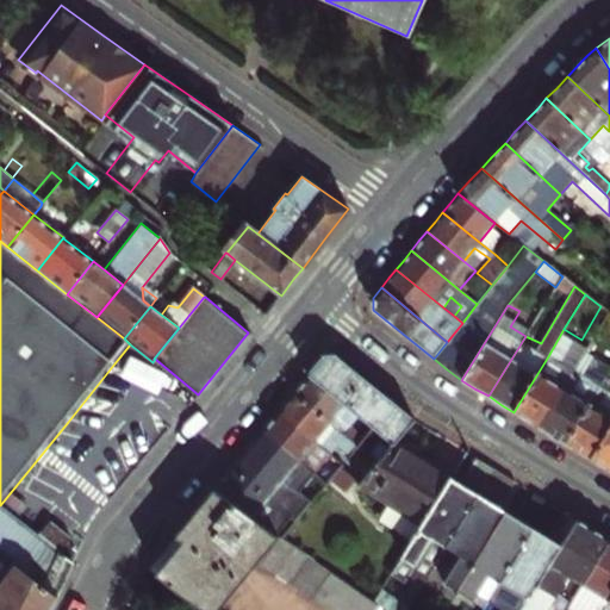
[(582,340),(564,329),(548,356),(565,367),(574,350),(582,340)]
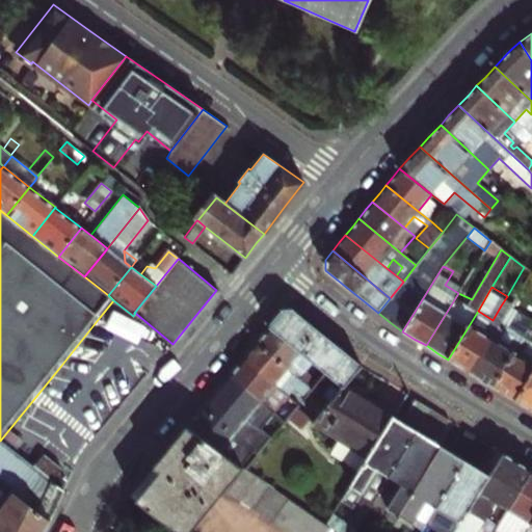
[(490,339),(508,310),(501,306),(493,320),(478,311),(448,360),(457,365),(468,371),(478,354),(482,356),(493,340),(490,339)]
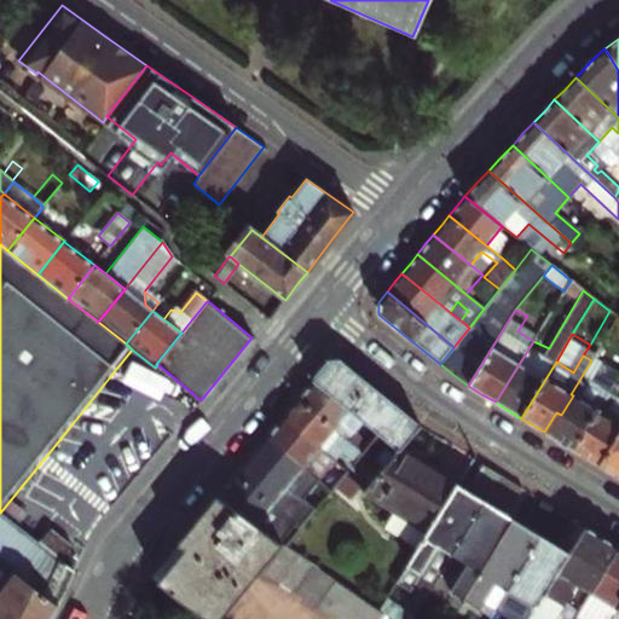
[(617,376),(591,360),(571,394),(573,395),(561,415),(556,412),(544,432),(557,440),(573,450),(607,393),(617,376)]
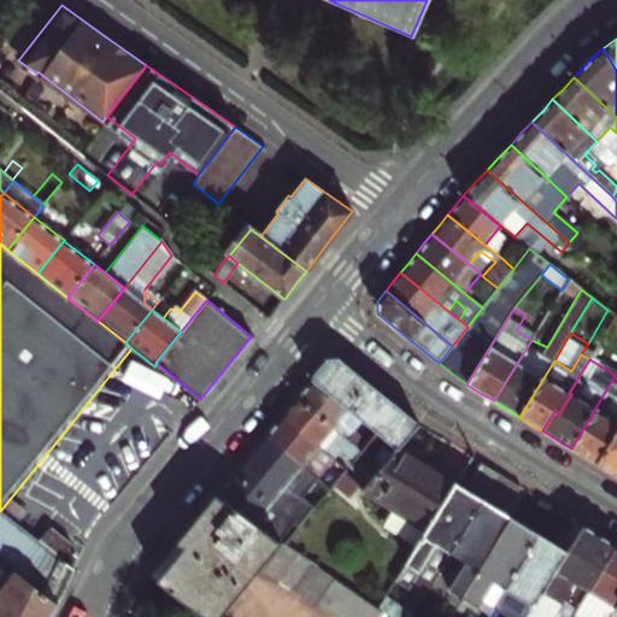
[(312,378),(364,421),(378,433),(369,444),(363,452),(358,457),(347,470),(345,474),(364,491),(399,448),(418,425),(374,388),(340,360),(328,360),(322,368),(312,378)]
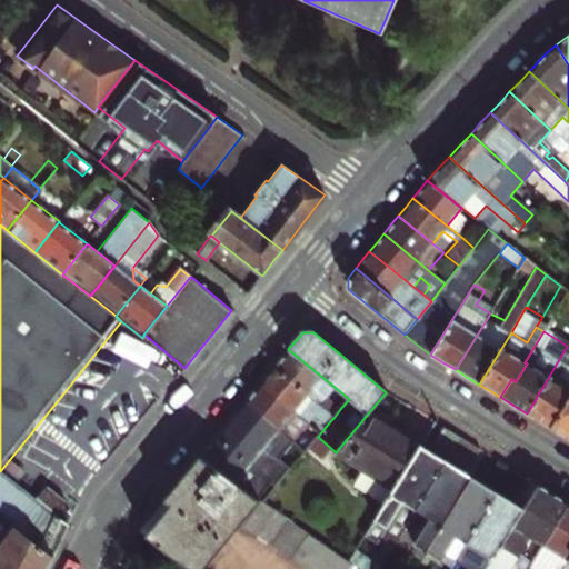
[(328,399),(336,388),(288,349),(282,357),(273,367),(308,395),(317,402),(335,417),(340,409),(328,399)]
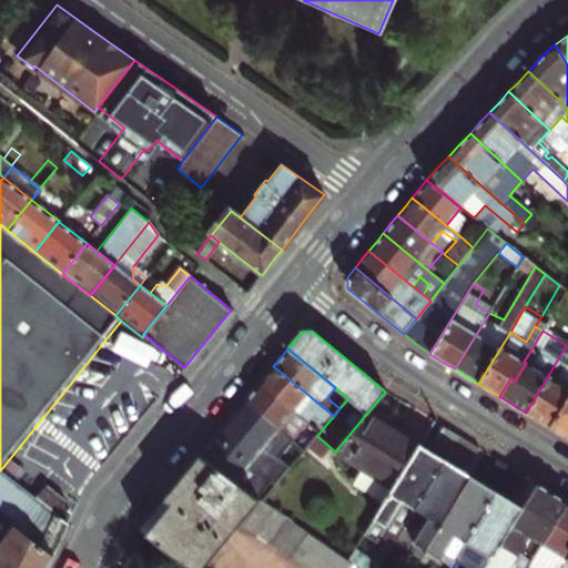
[(567,367),(557,361),(526,413),(538,421),(549,427),(567,395),(567,367)]
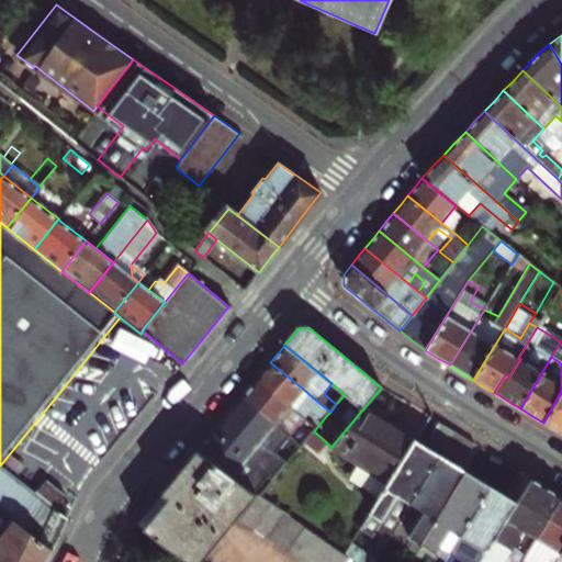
[(263,370),(256,379),(290,407),(304,390),(270,362),(263,370)]
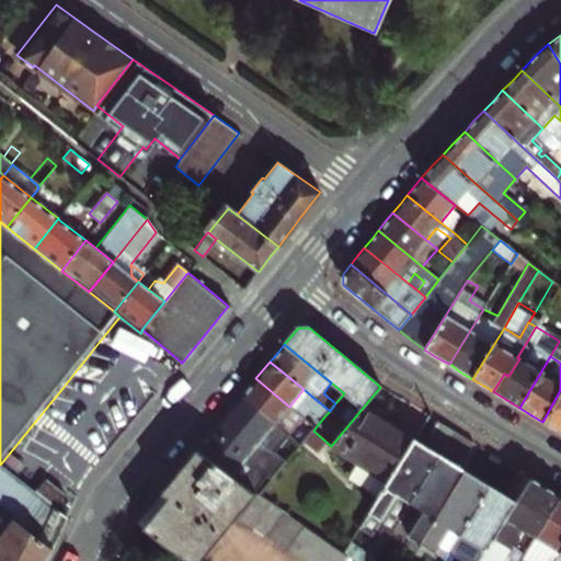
[(248,388),(242,396),(275,424),(284,431),(288,434),(300,445),(313,431),(316,427),(304,419),(297,425),(293,431),(288,427),(293,422),(284,414),(289,407),(255,378),(248,388)]
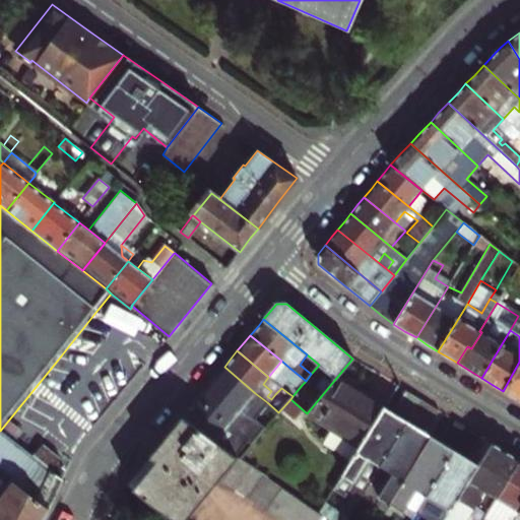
[(514,398),(519,401),(519,362),(503,391),(514,398)]
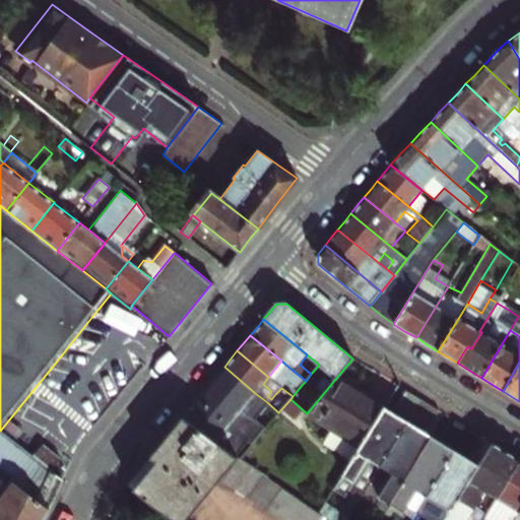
[(255,393),(224,367),(218,373),(210,383),(242,409),(255,393)]
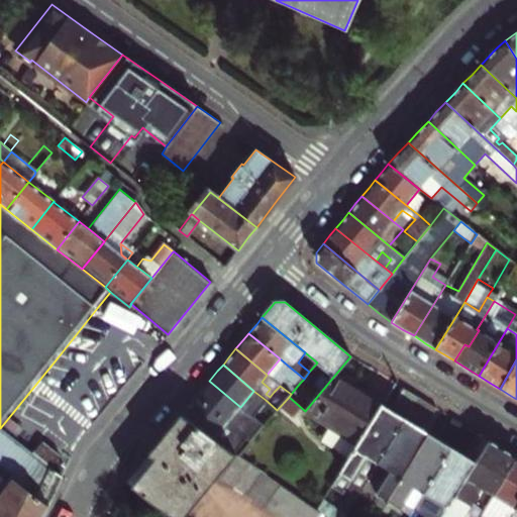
[(285,371),(300,383),(304,379),(288,366),(285,371)]
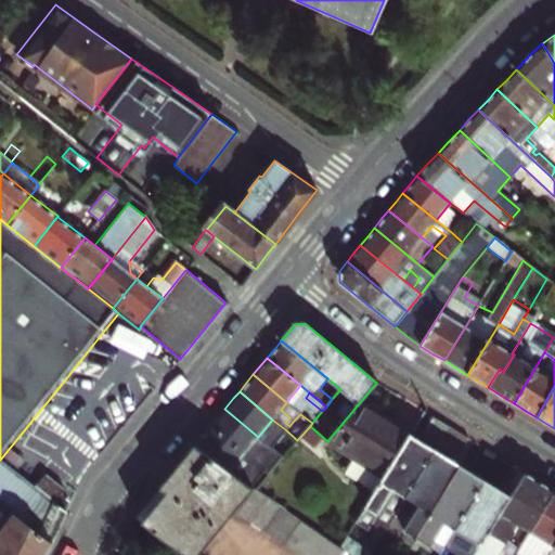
[(327,441),(385,477),(411,436),(388,422),(359,403),(327,441)]
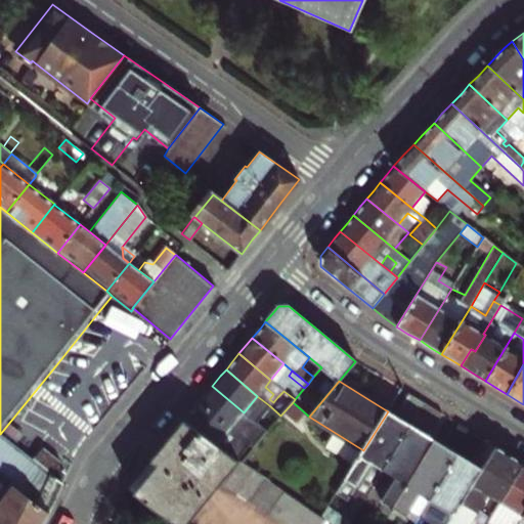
[(252,419),(244,412),(212,386),(206,394),(199,403),(230,429),(238,435),(242,438),(246,434),(242,431),(252,419)]
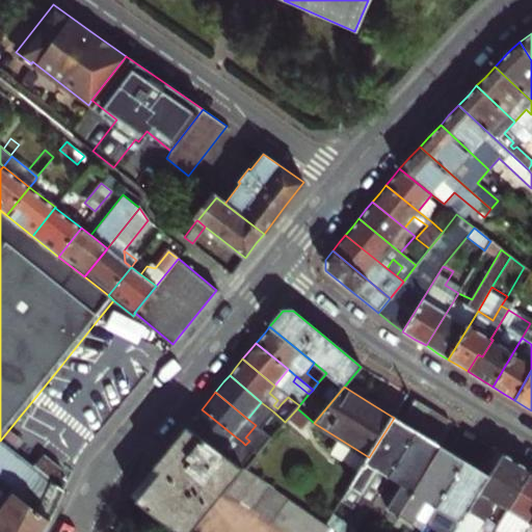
[(282,403),(277,400),(273,405),(277,408),(282,403)]
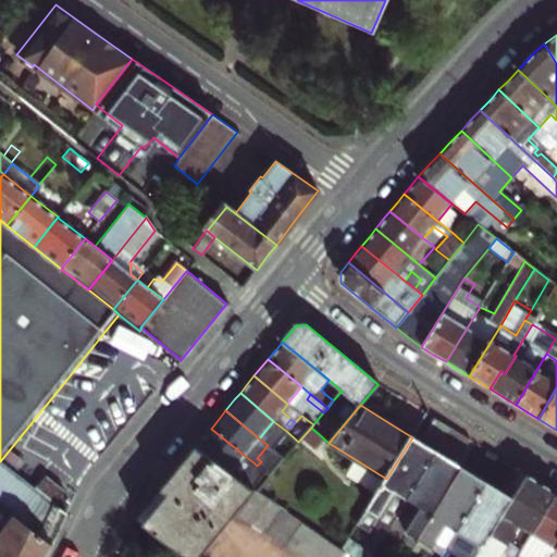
[(386,534),(452,429),(445,425),(435,420),(421,443),(412,437),(386,479),(358,524),(383,539),(386,534)]
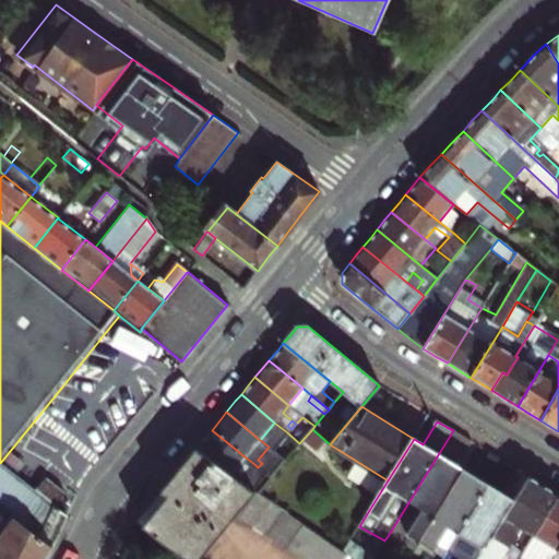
[(246,458),(212,430),(204,440),(195,451),(230,476),(242,461),(246,458)]
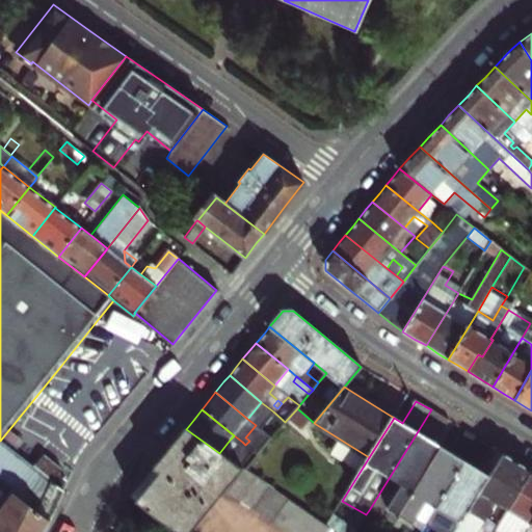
[(393,525),(399,516),(442,447),(436,444),(450,422),(443,417),(431,409),(369,510),(393,525)]
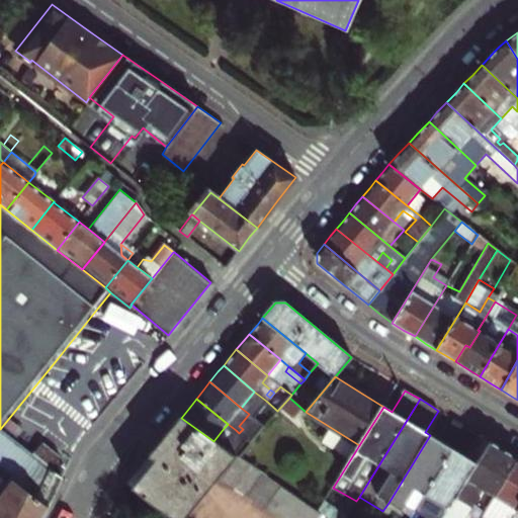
[(266,401),(262,406),(267,409),(257,421),(264,427),(277,411),(266,401)]
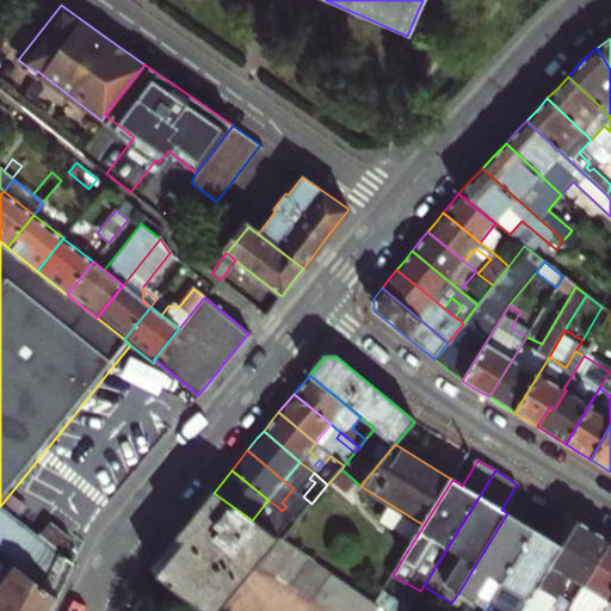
[(261,559),(278,538),(269,531),(252,520),(214,493),(204,504),(193,517),(257,565),(261,559)]
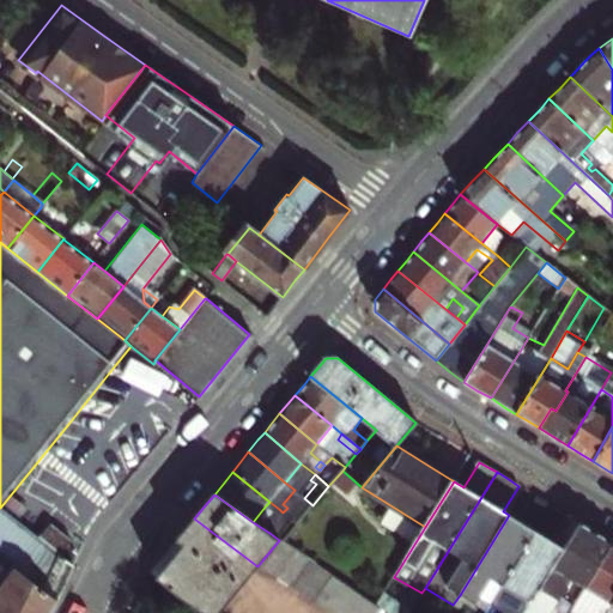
[(285,514),(297,525),(313,505),(304,498),(301,495),(285,514)]
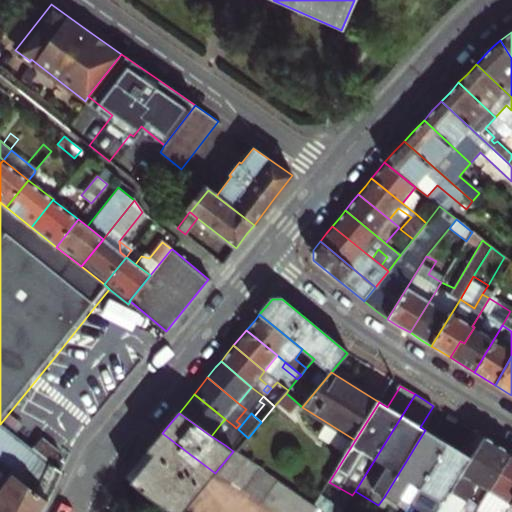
[(411,505),(461,423),(454,418),(449,415),(436,436),(425,430),(384,497),(397,505),(400,499),(411,505)]
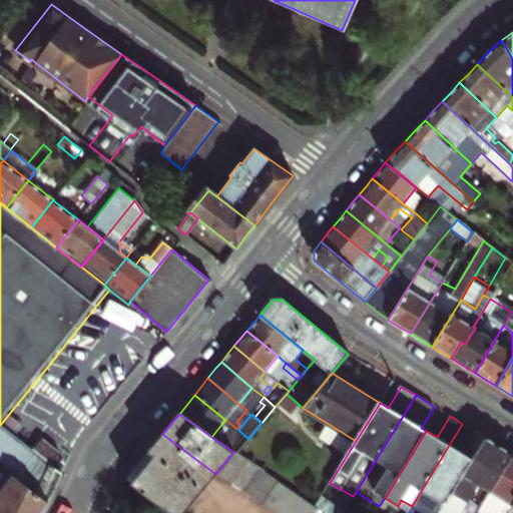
[(222,423),(230,430),(233,426),(225,420),(222,423)]
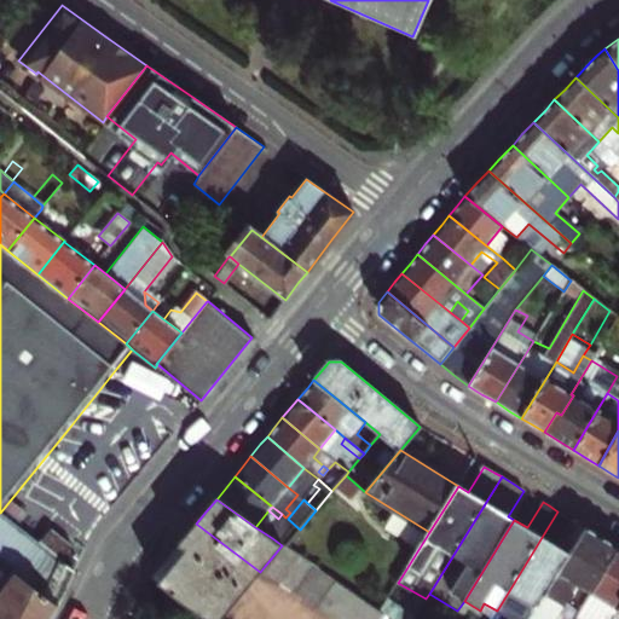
[(566,516),(557,512),(497,611),(509,618),(528,618),(570,554),(557,547),(573,521),(566,516)]
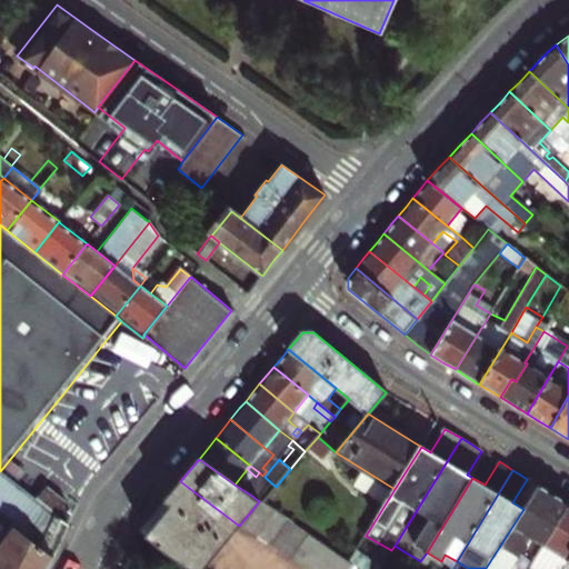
[(0,568),(46,568),(51,559),(67,526),(55,516),(35,500),(0,472),(0,568)]
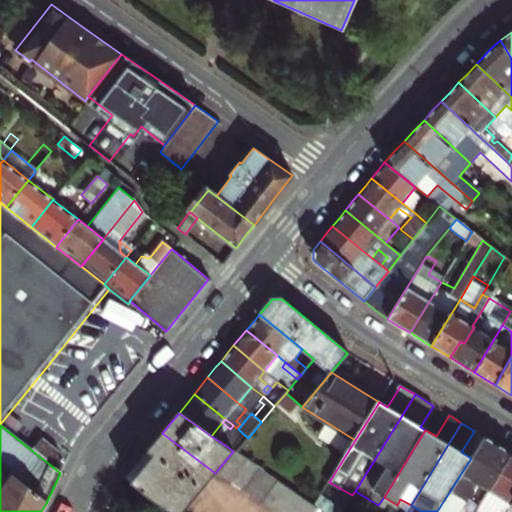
[(233,425),(230,429),(235,433),(225,445),(233,451),(236,453),(248,438),(238,429),(236,428),(233,425)]
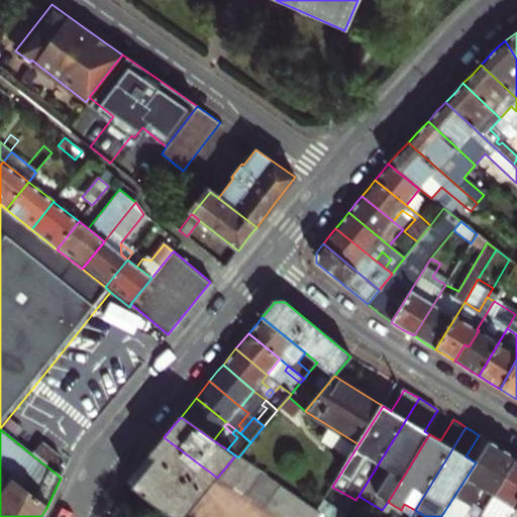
[(203,494),(217,478),(164,437),(158,444),(150,453),(203,494)]
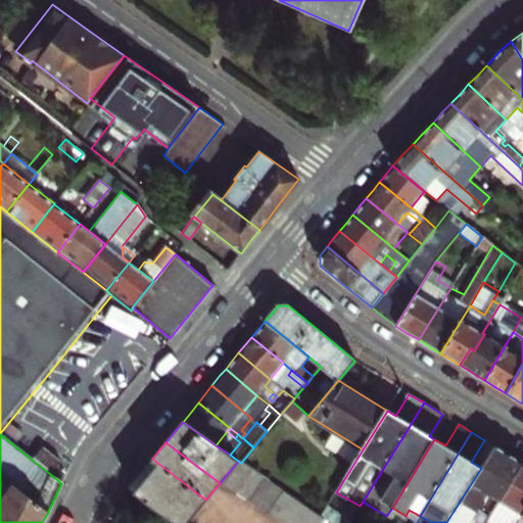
[(45,443),(32,460),(50,474),(57,465),(62,458),(57,454),(45,443)]
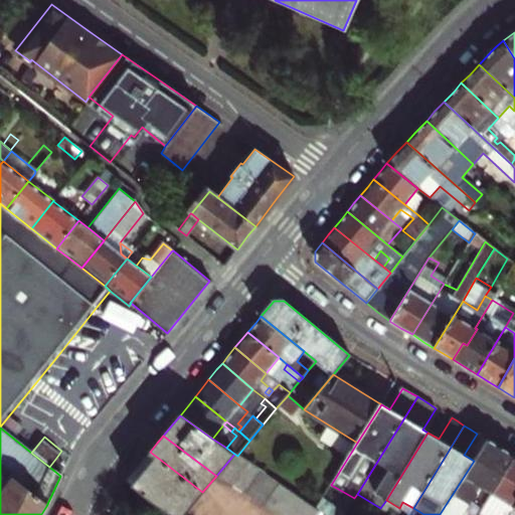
[(474,461),(440,514),(460,514),(472,497),(485,505),(514,457),(501,448),(487,440),(474,461)]
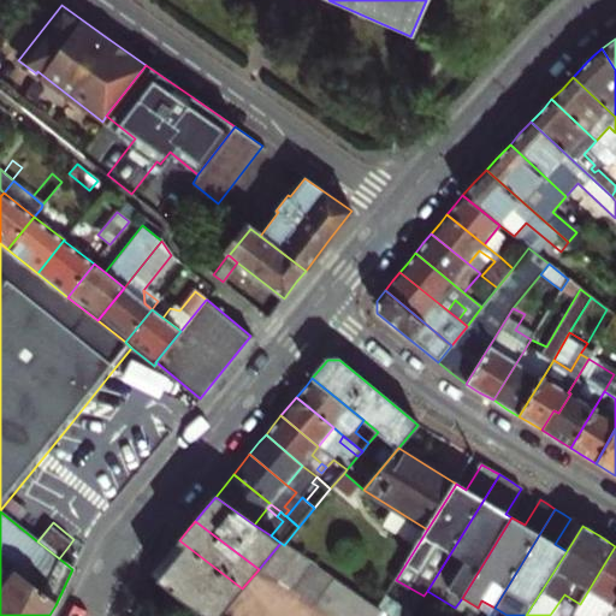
[(209,615),(218,615),(242,588),(179,540),(169,554),(153,573),(209,615)]
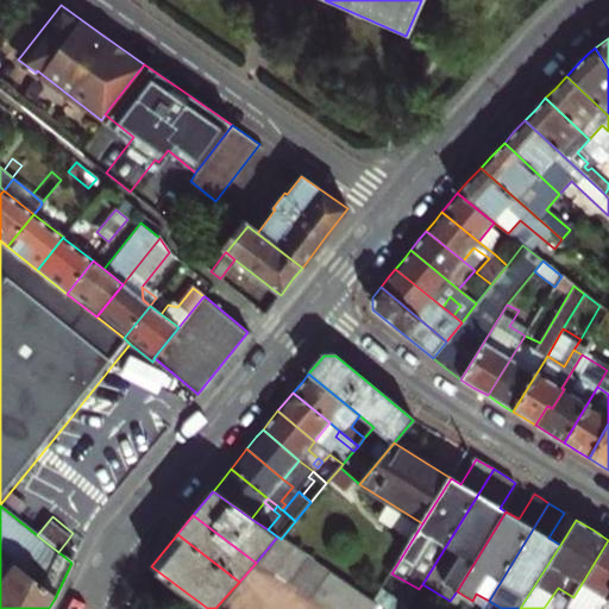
[(277,537),(261,557),(336,608),(382,608),(374,603),(313,562),(281,539),(277,537)]
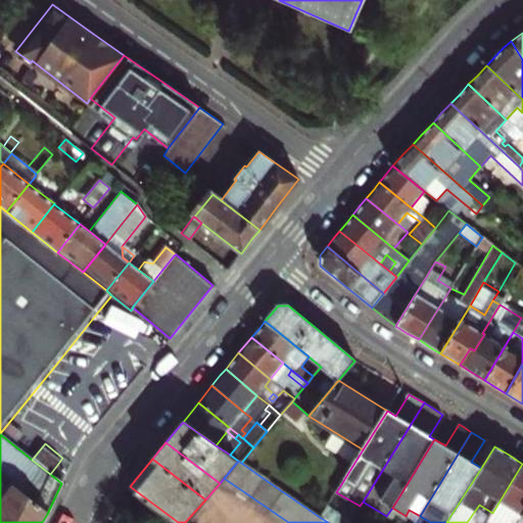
[(514,522),(517,522),(522,514),(522,463),(522,464),(492,513),(486,522),(494,522),(498,517),(514,522)]
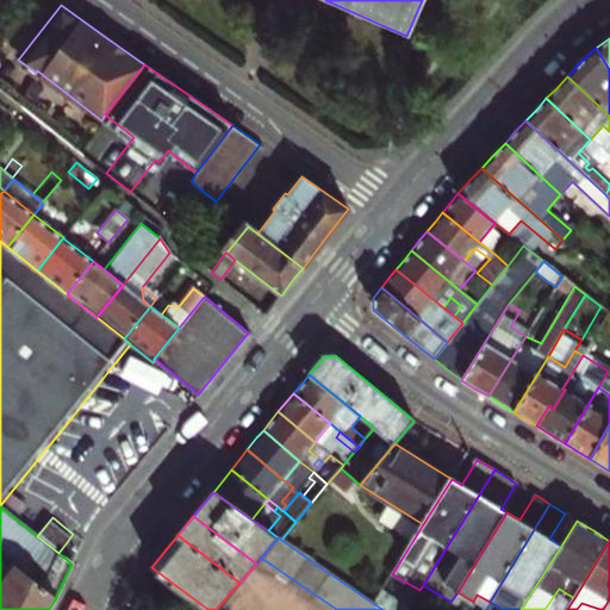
[(384,609),(393,597),(383,590),(374,604),(383,609),(384,609)]
